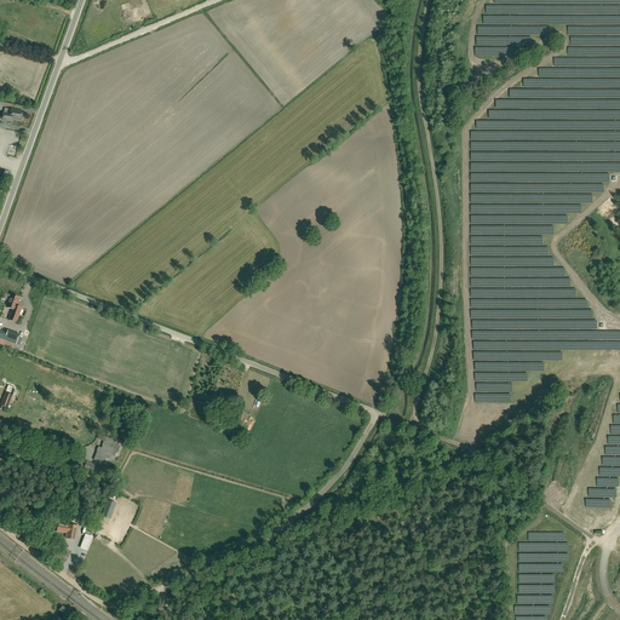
[(3,120),(12,122),(12,119),(21,121),(21,119),(22,120),(23,119),(23,116),(22,115),(22,112),(11,109),(10,114),(4,113),(3,120)]
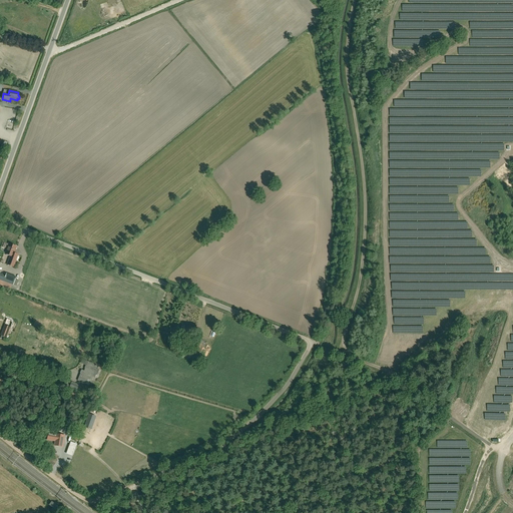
[(7,265),(13,267),(18,254),(14,253),(17,246),(9,243),(5,254),(10,257),(7,265)]
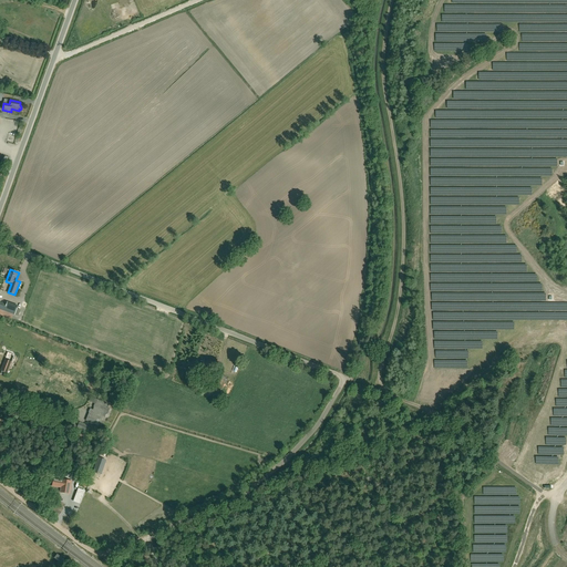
[(7,305),(0,302),(0,309),(18,317),(20,310),(17,309),(7,305)]
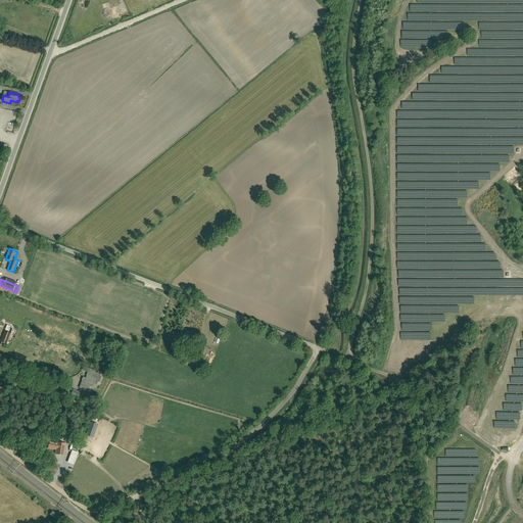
[(11,334),(4,331),(0,342),(7,344),(10,337),(11,334)]
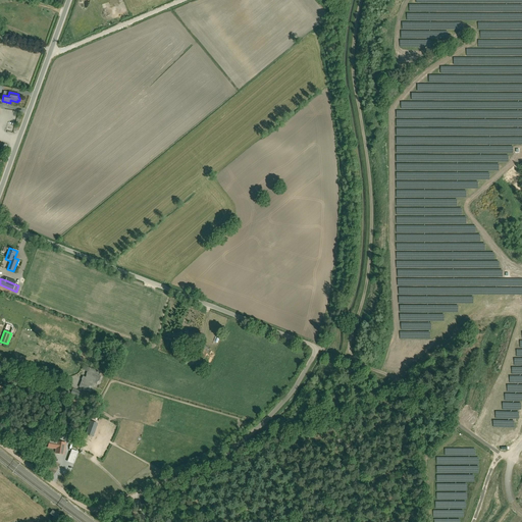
[(80,387),(82,387),(87,389),(88,385),(92,386),(93,382),(96,384),(98,380),(99,381),(101,376),(97,375),(98,372),(84,366),(83,369),(88,371),(87,374),(87,375),(86,377),(84,377),(80,387)]
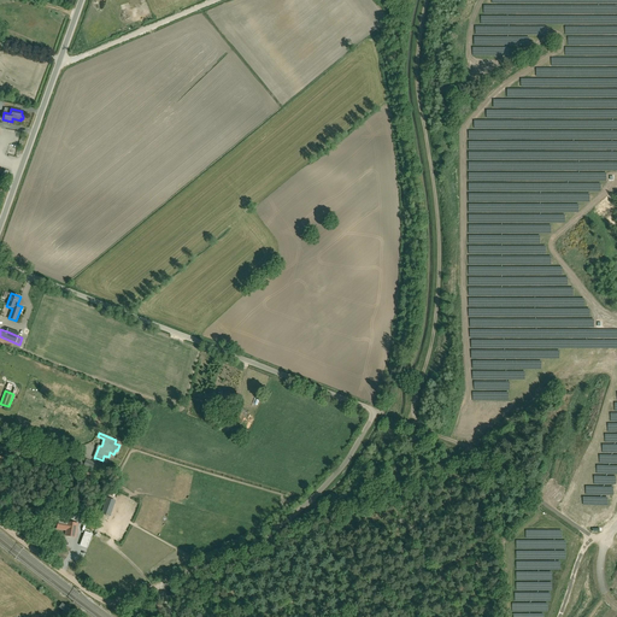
[(86,459),(83,466),(92,470),(95,463),(86,459)]
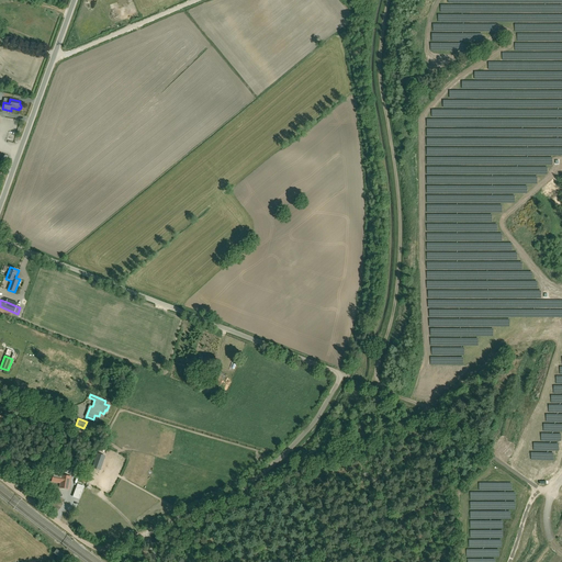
[(98,453),(92,468),(100,470),(105,457),(98,453)]
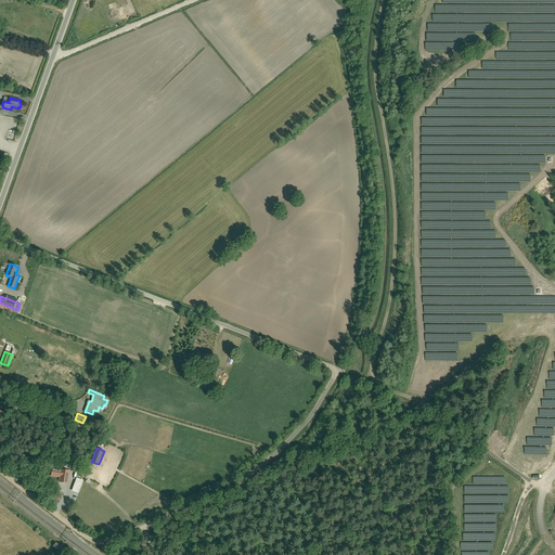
[(51,476),(60,477),(59,481),(67,482),(69,472),(61,470),(62,466),(55,465),(55,468),(52,468),(51,476)]
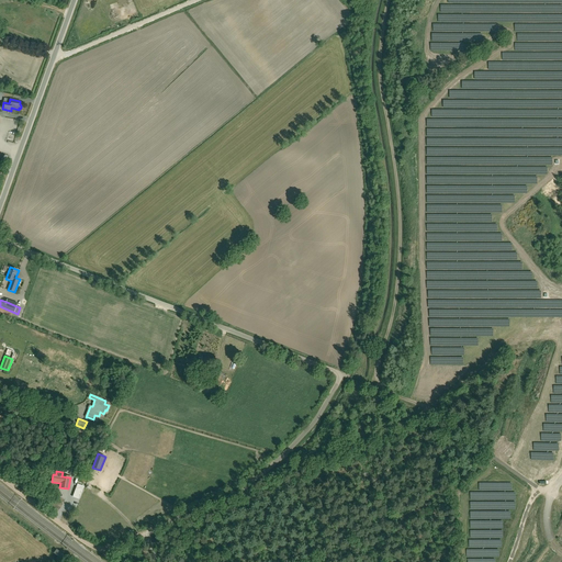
[(85,487),(78,484),(72,497),(79,501),(80,501),(85,489),(85,487)]
